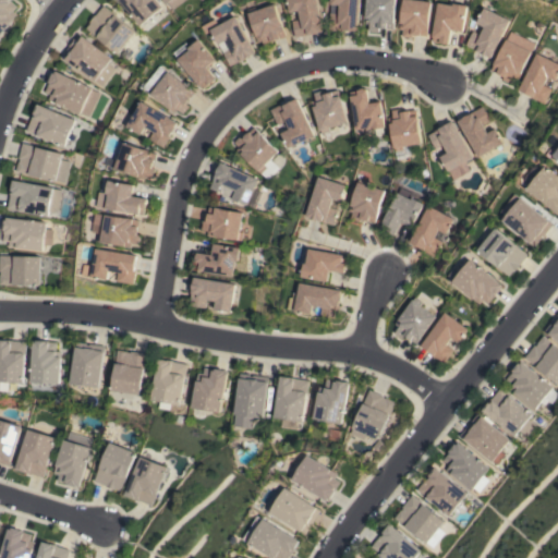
[(0,0),(10,0),(16,5),(12,11),(16,14),(0,34),(0,0)]
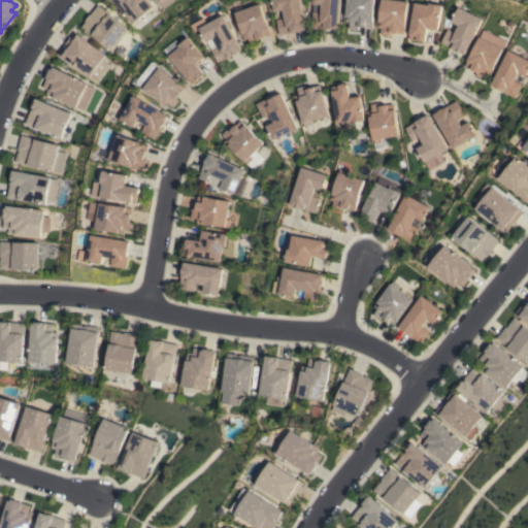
[(133,23),(113,0),(147,0),(153,6),(133,23)]
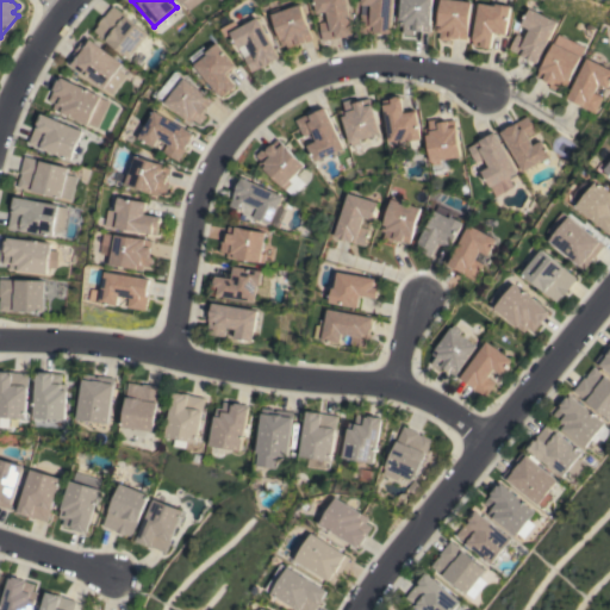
[(201,0),(188,11),(180,0),(201,0)]
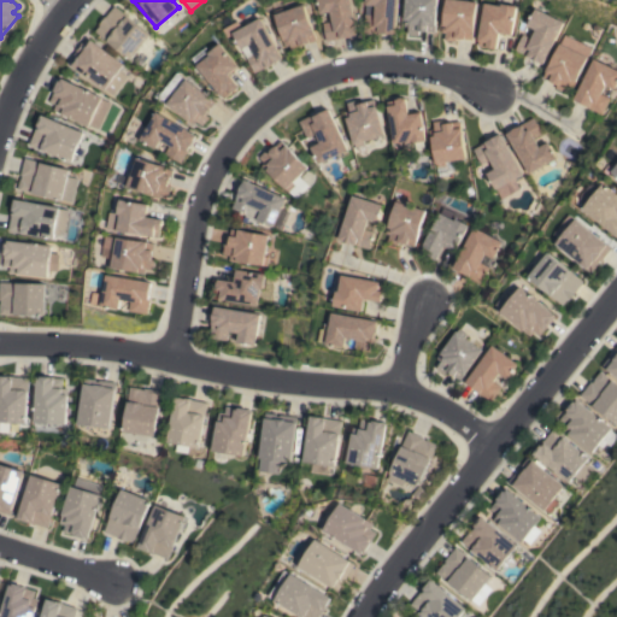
[(350,0),(357,35),(327,41),(323,23),(331,21),(329,11),(321,13),(317,0),(350,0)]
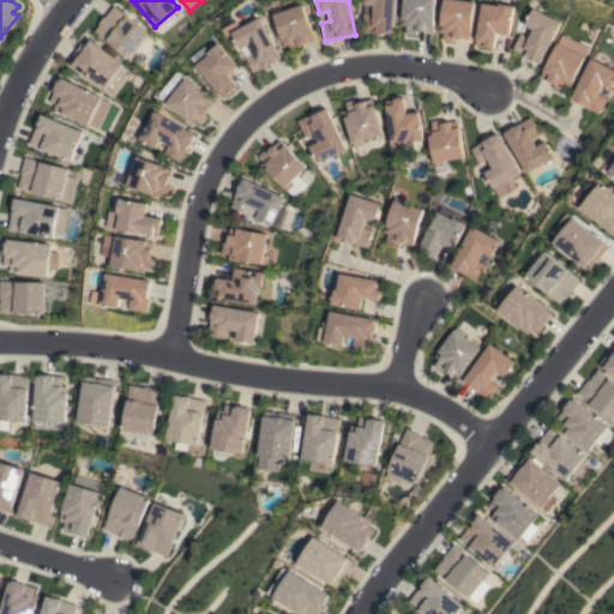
[(363,5),(362,5),(362,0),(395,0),(393,34),(377,32),(377,34),(361,32),(362,13),(363,13),(363,5)]
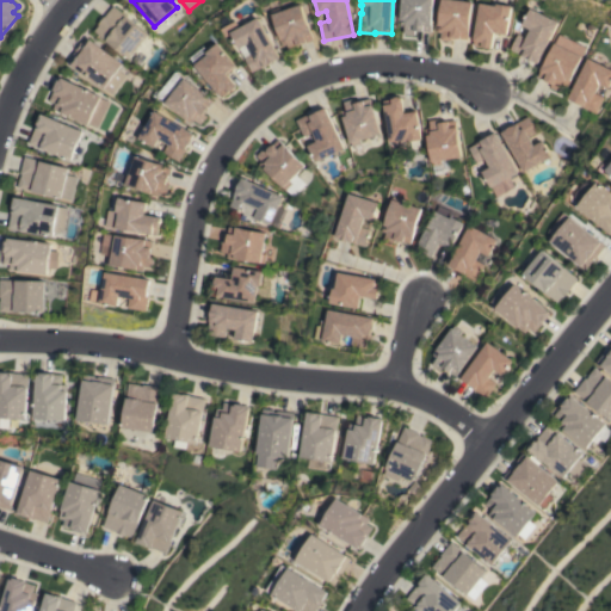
[(401,0),(432,0),(430,31),(414,30),(414,35),(403,34),(405,26),(399,25),(401,0)]
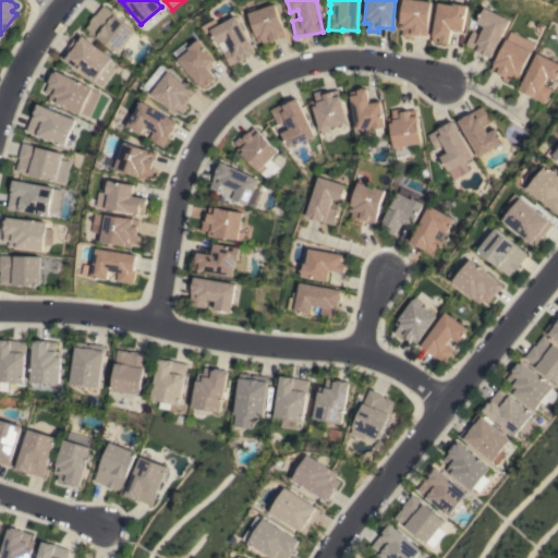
[(402,0),(417,0),(431,2),(426,35),(417,34),(417,35),(412,35),(412,37),(401,36),(402,29),(398,28),(402,0)]
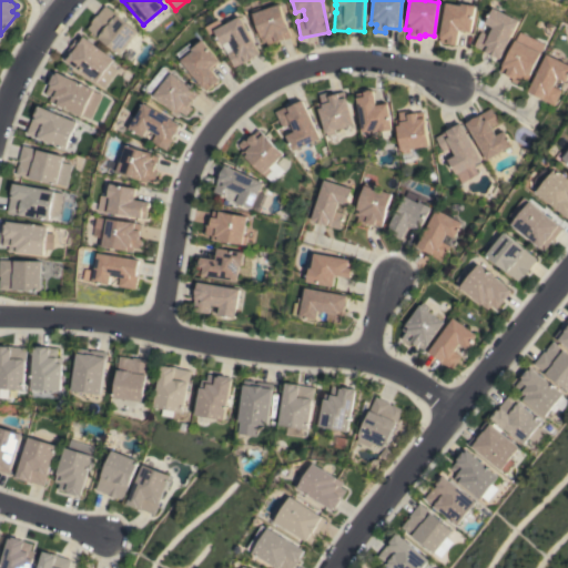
[(445,2),(460,4),(460,3),(474,6),(470,31),(458,30),(456,44),(439,42),(445,2)]
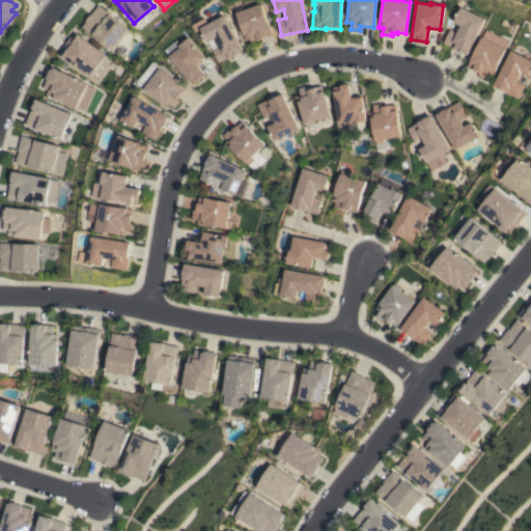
[(272,33),(258,38),(259,42),(252,45),(250,38),(245,39),(234,9),(242,6),(243,9),(261,3),(272,33)]
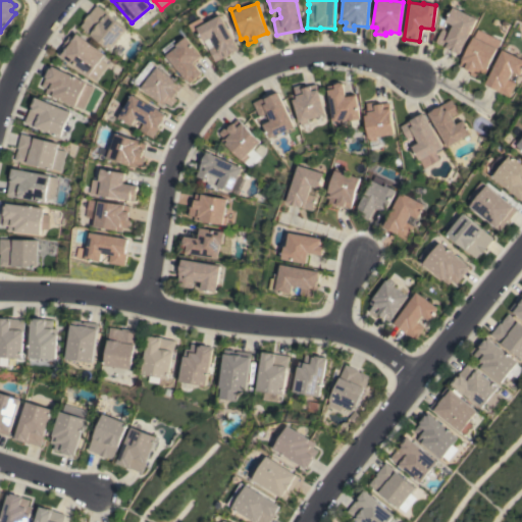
[(110,50),(81,27),(85,21),(84,20),(89,13),(89,14),(96,5),(126,29),(110,50)]
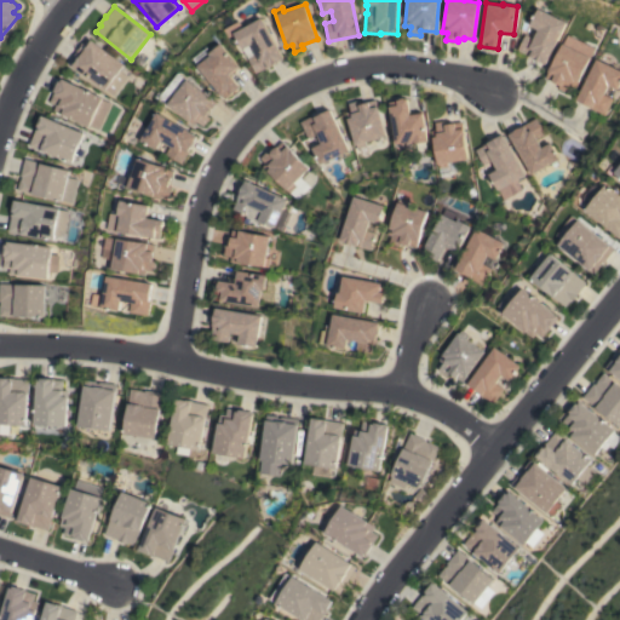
[(566,23),(545,64),(516,50),(524,34),(532,38),(537,29),(528,26),(537,9),(566,23)]
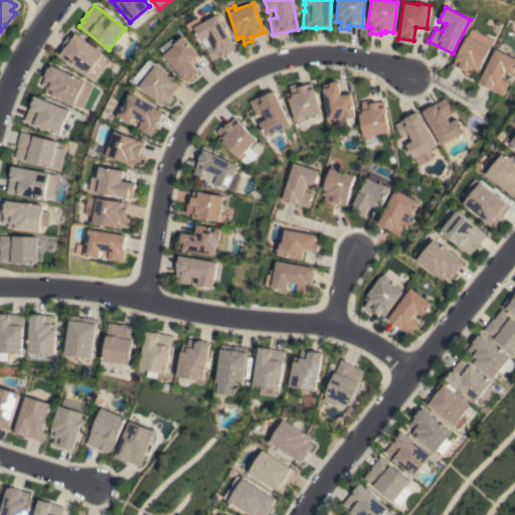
[(235,48),(212,60),(194,27),(217,14),(235,48)]
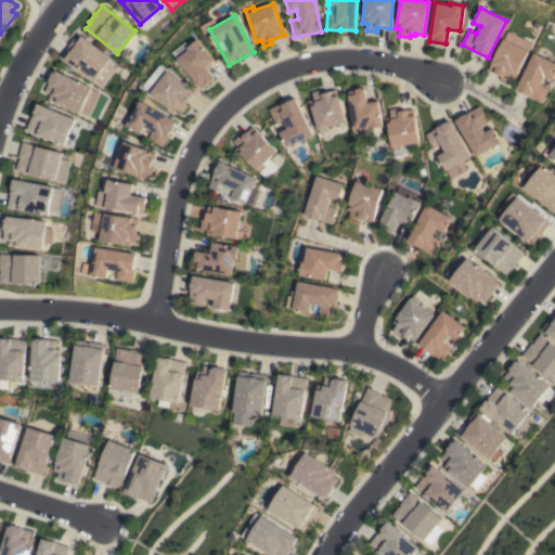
[(61,55),(77,34),(111,57),(106,63),(114,68),(101,86),(61,55)]
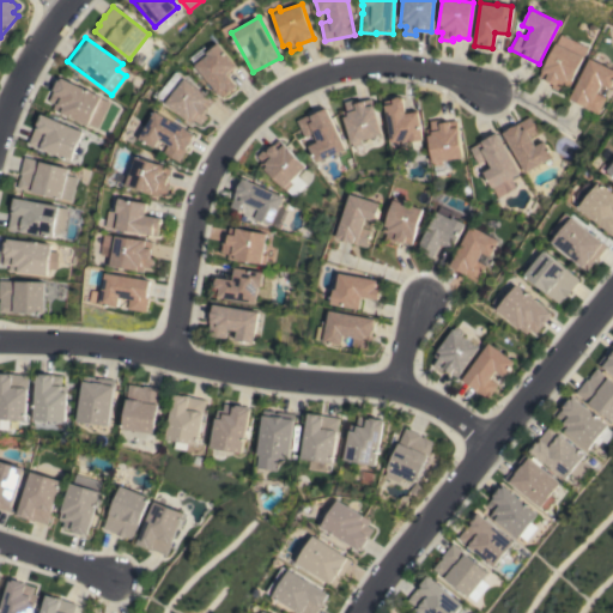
[(189,58),(202,48),(205,50),(217,42),(236,65),(226,73),(237,85),(235,87),(235,89),(232,91),(231,90),(222,97),(189,58)]
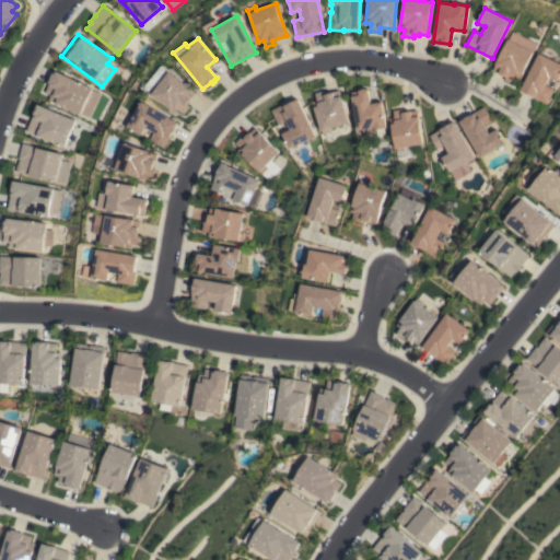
[(508,39),(524,47),(526,44),(534,48),(518,79),(515,77),(512,83),(503,79),(504,77),(492,70),(508,39)]
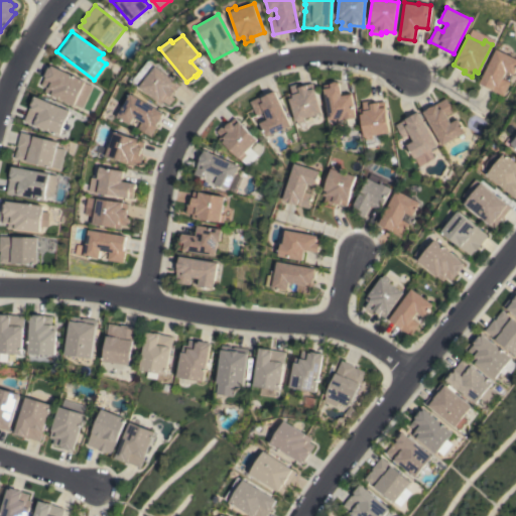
[(496,48),(515,58),(515,68),(513,75),(505,71),(502,79),(509,82),(502,96),(490,90),(490,89),(479,83),(496,48)]
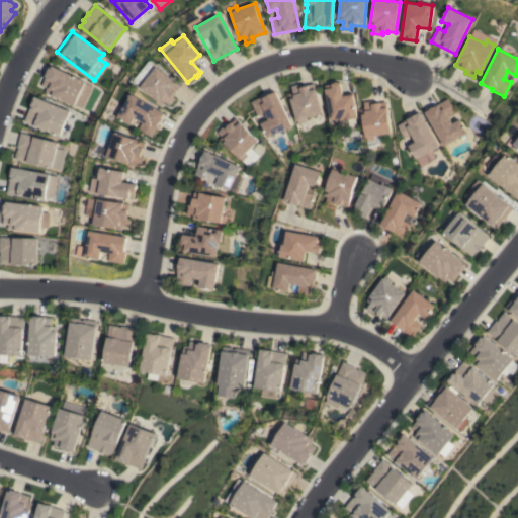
[(133,81),(149,61),(180,85),(172,96),(175,98),(169,105),(164,101),(162,104),(133,81)]
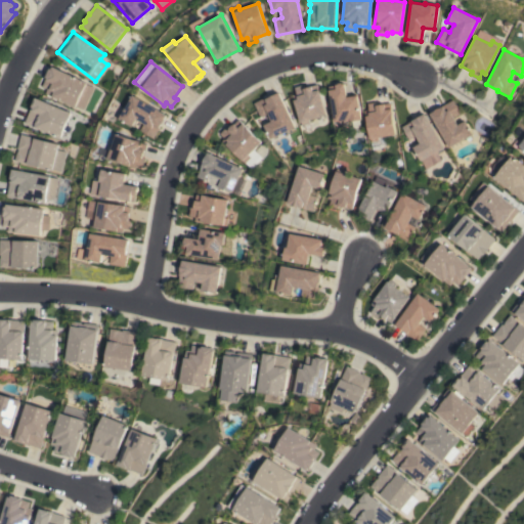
[(83,110),(76,105),(75,106),(45,92),(47,88),(42,86),(45,79),(44,79),(50,66),(86,82),(86,83),(93,86),(83,110)]
